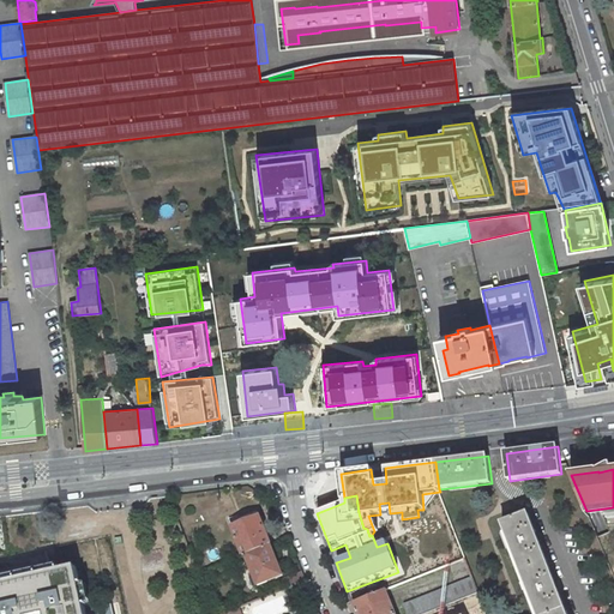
[(567,613),(528,512),(503,523),(537,613),(567,613)]
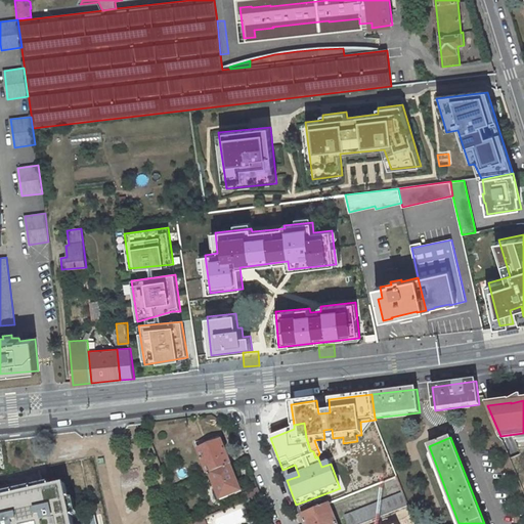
[(210,474),(231,465),(221,440),(199,449),(208,474),(210,474)]
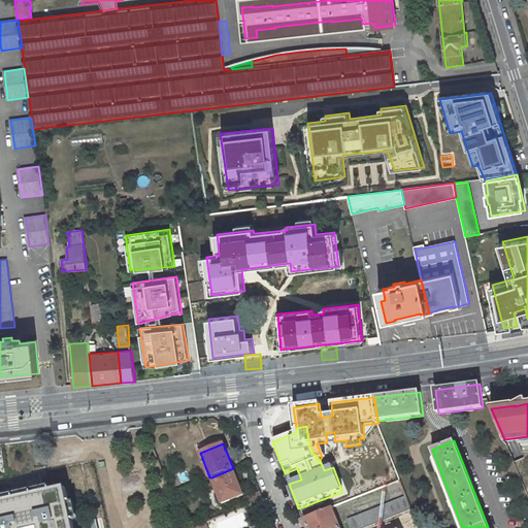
[(137,460),(145,459),(144,450),(136,451),(137,460)]
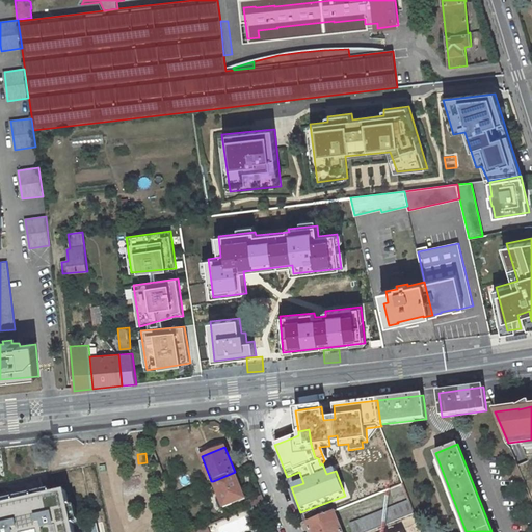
[(223,507),(245,499),(235,472),(213,481),(223,507)]
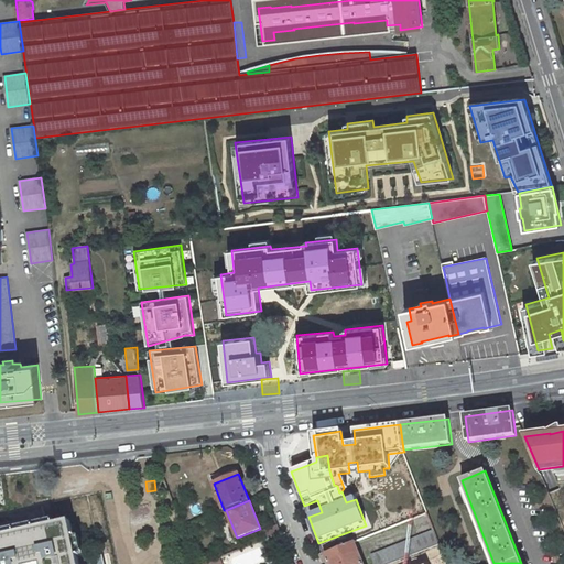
[(75,519),(0,533),(0,563),(84,563),(84,560),(75,519)]
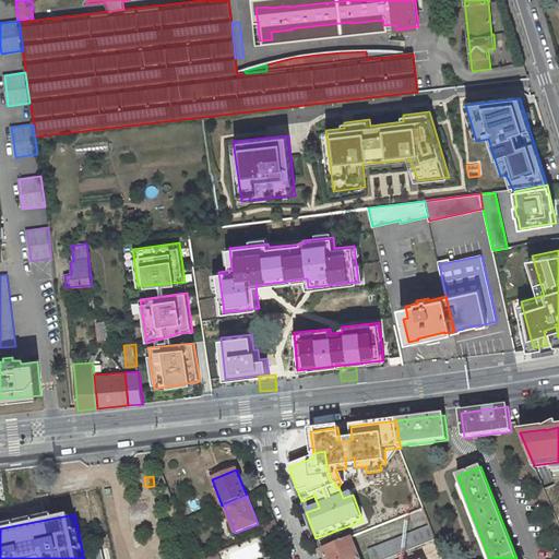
[(263,527),(265,534),(280,528),(276,521),(265,525),(263,527)]
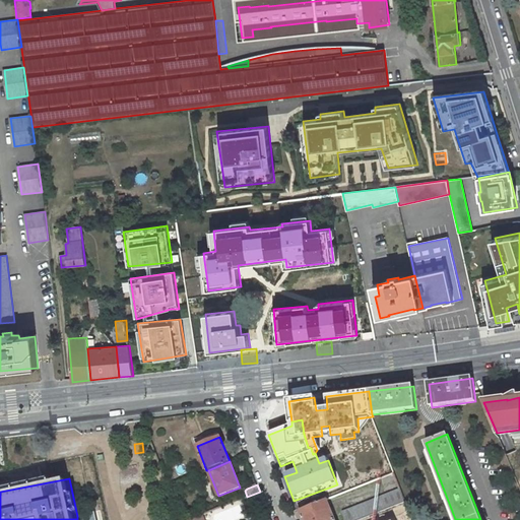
[(356,519),(380,511),(404,501),(400,490),(342,512),(344,519),(356,519)]
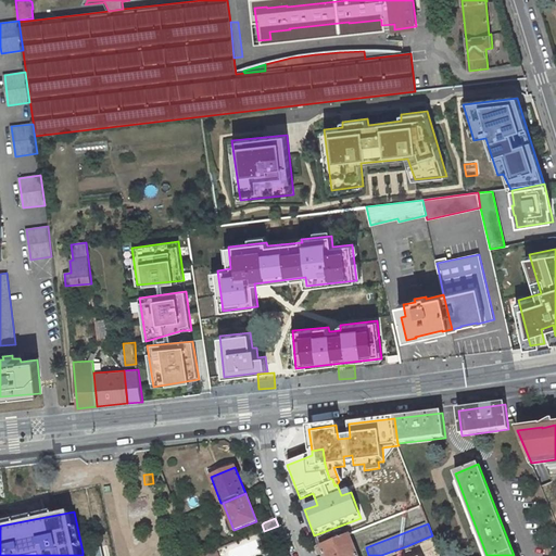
[(352,540),(349,534),(320,545),(323,552),(352,540)]
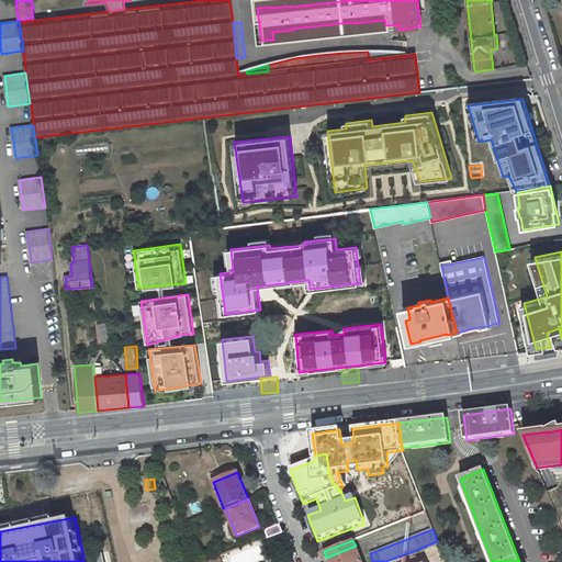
[(144,549),(146,561),(165,561),(161,546),(144,549)]
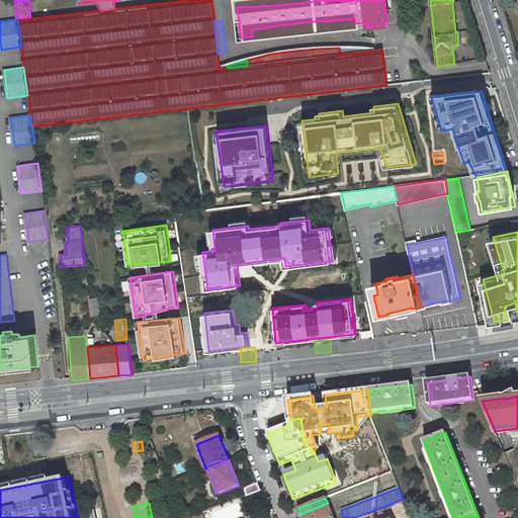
[(301,517),(333,517),(328,503),(300,514),(301,517)]
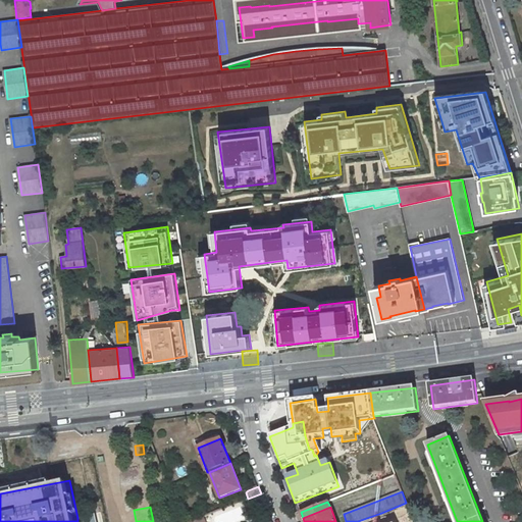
[(213,512),(214,521),(245,521),(244,508),(213,512)]
